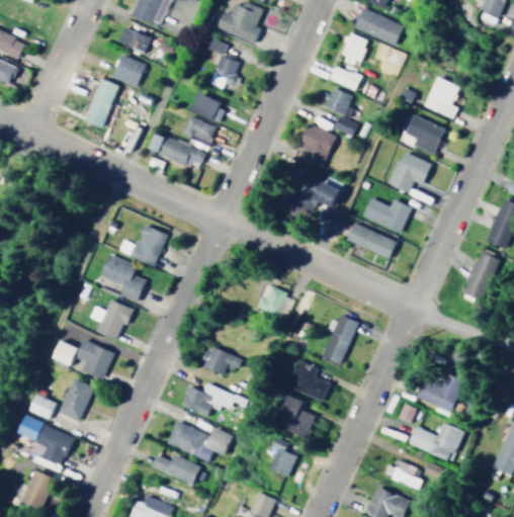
[(137,0),(131,15),(159,27),(170,0),(137,0)]
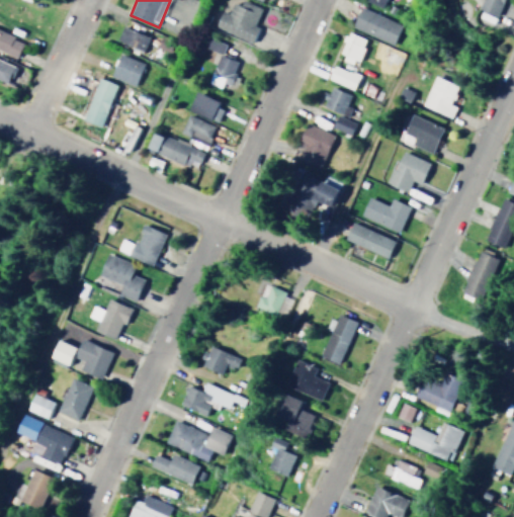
[(254,44),(260,27),(256,25),(263,8),(244,0),(242,6),(235,3),(230,14),(224,11),(217,28),(254,44)]
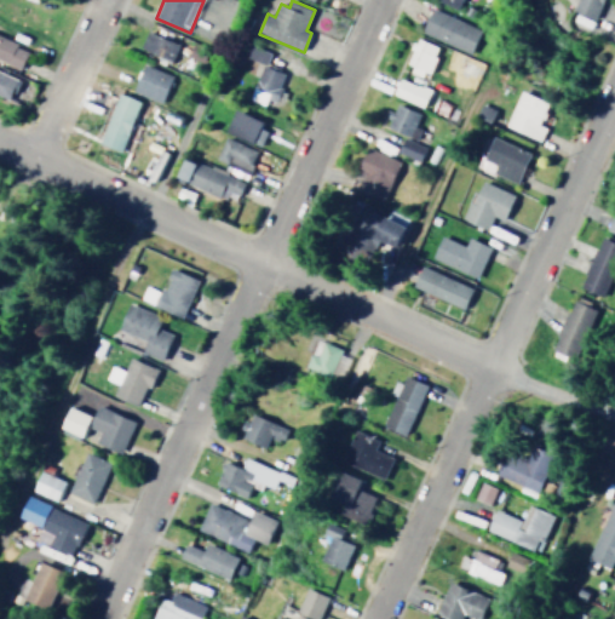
[(604,0),(579,0),(575,11),(597,19),(604,0)]
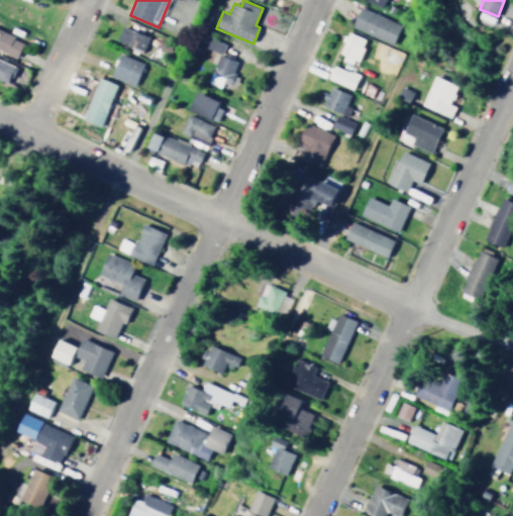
[(395,44),(403,24),(361,8),(352,28),(395,44)]
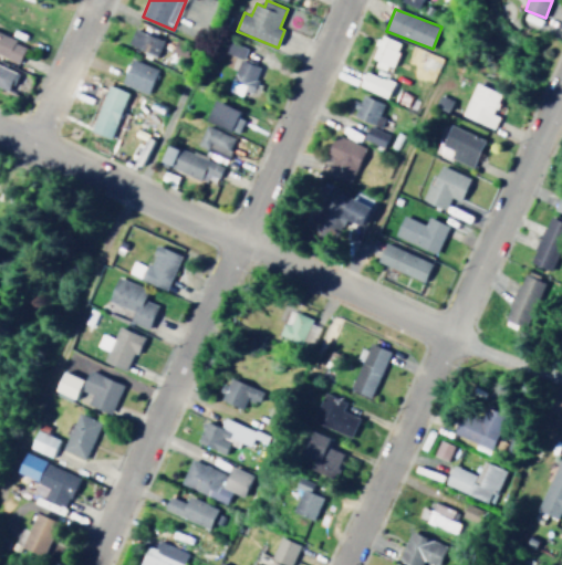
[(129,45),(159,56),(165,40),(136,29),(129,45)]
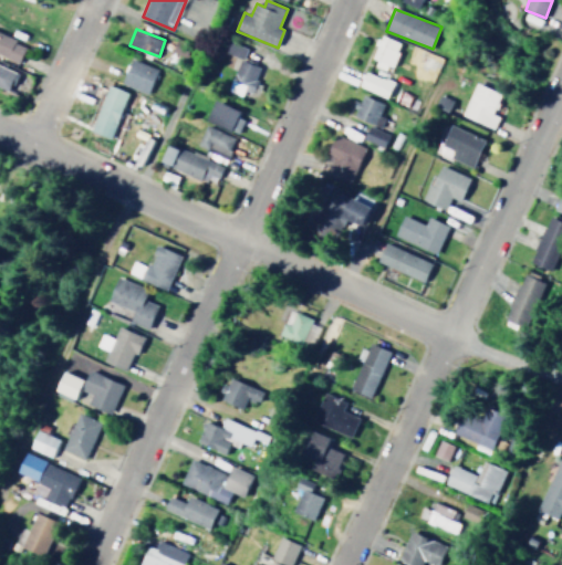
[(0,54),(21,61),(27,42),(0,33),(0,54)]
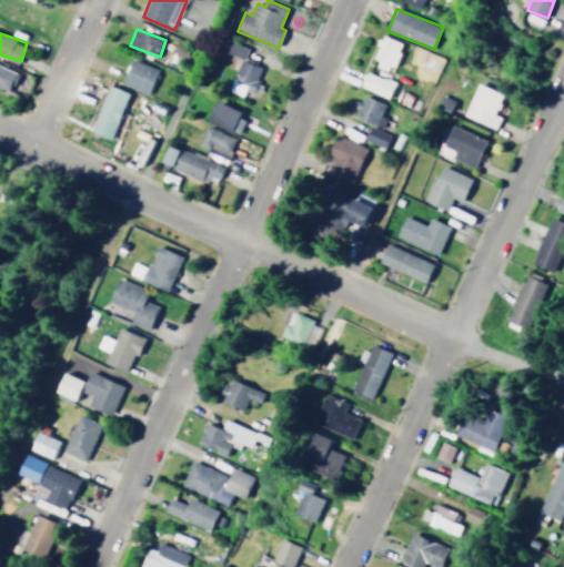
[(403,42),(382,36),(373,62),(395,70),(403,42)]
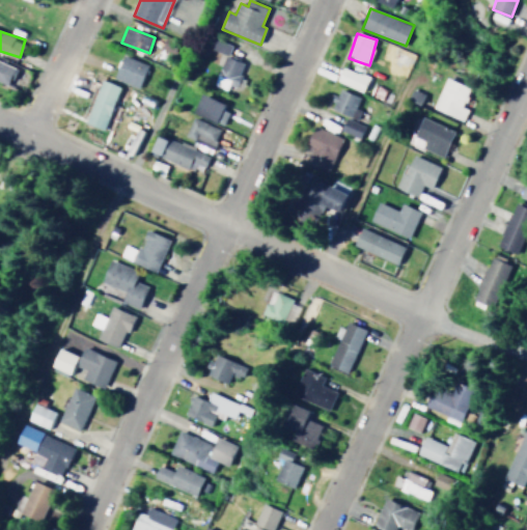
[(210,48),(228,56),(233,46),(214,37),(210,48)]
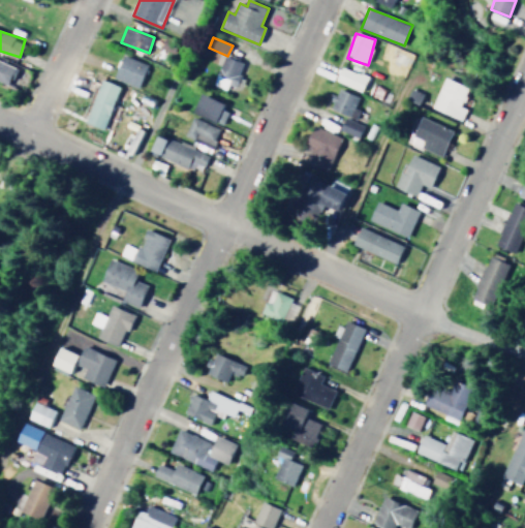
[(115,79),(140,89),(149,65),(124,55),(115,79)]
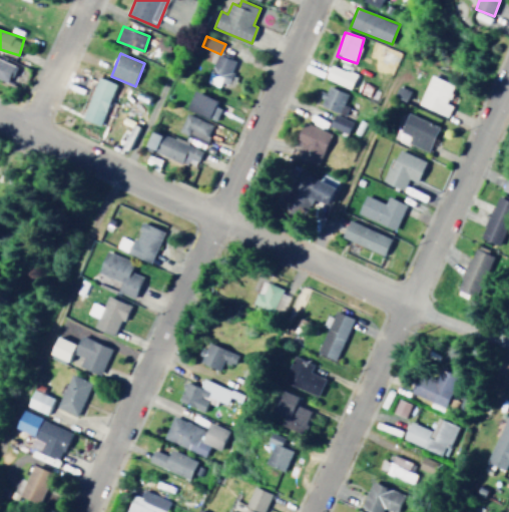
[(238,76),(231,74),(236,60),(216,54),(208,84),(220,87),(221,82),(235,86),(238,76)]
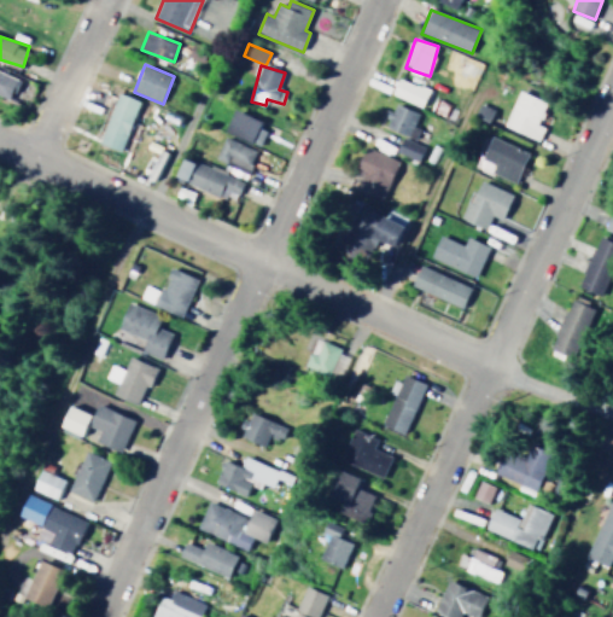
[(0,95),(10,100),(19,79),(0,70),(0,95)]
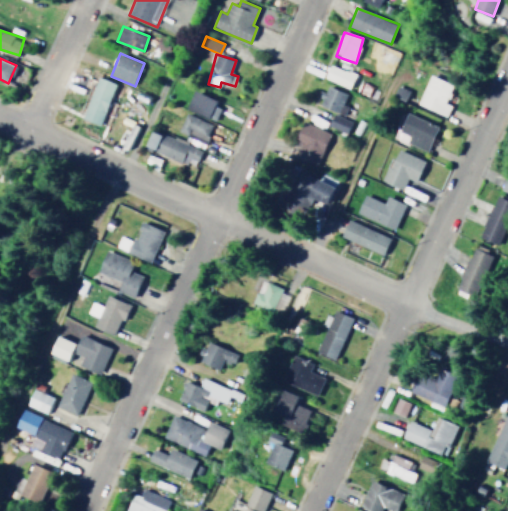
[(357,74),(331,65),(326,79),(352,89),(357,74)]
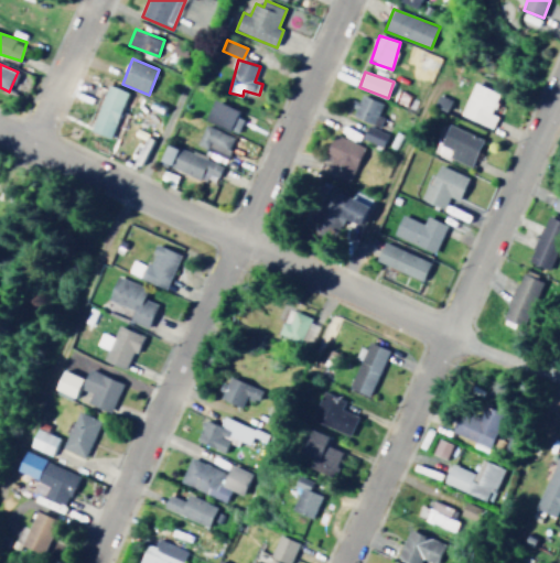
[(501,94),(474,83),(460,116),(492,129),(498,116),(492,114),(501,94)]
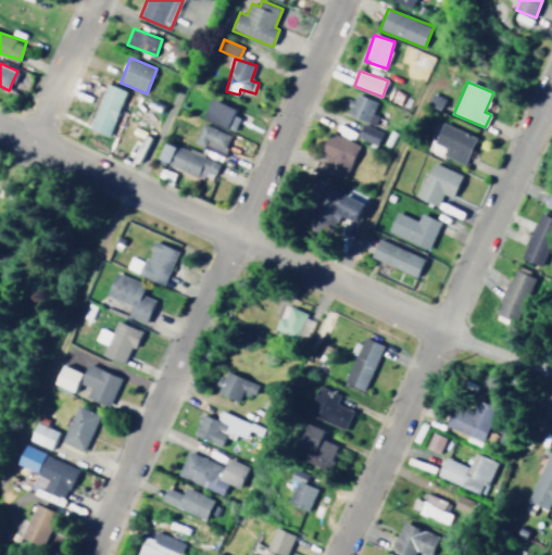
[(113,136),(125,89),(105,84),(92,130),(113,136)]
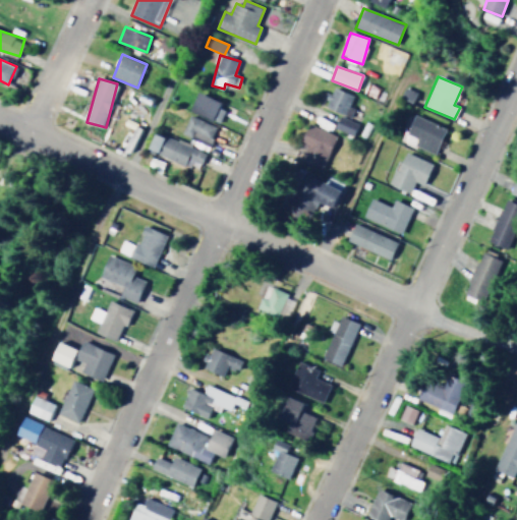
[(354,95),(334,87),(326,107),(346,115),(354,95)]
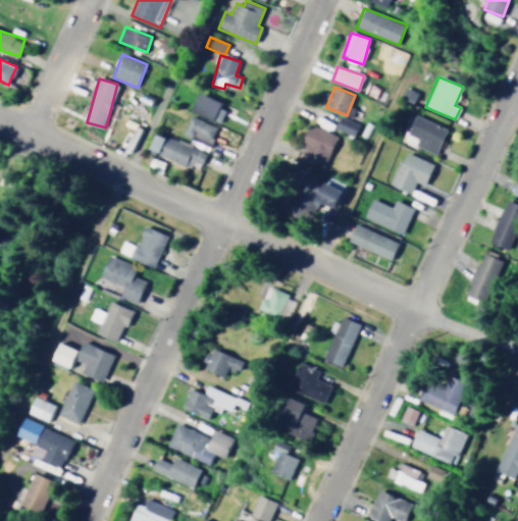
[(220,107),(222,103),(200,93),(192,110),(220,124),(226,110),(220,107)]
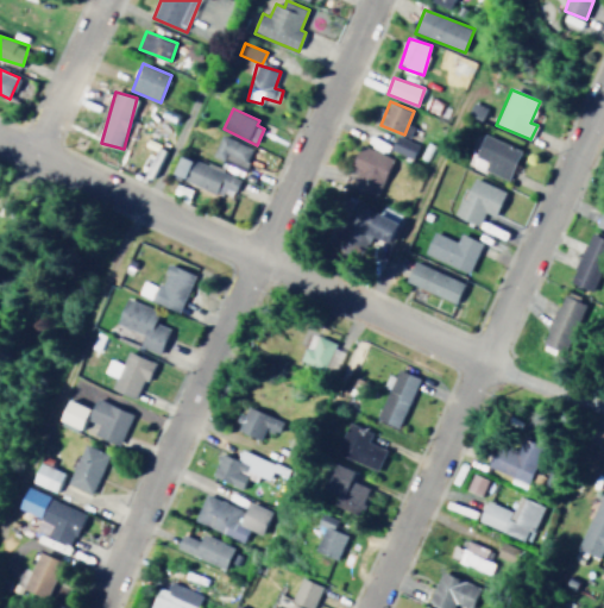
[(471,165),(509,182),(522,150),(484,135),(471,165)]
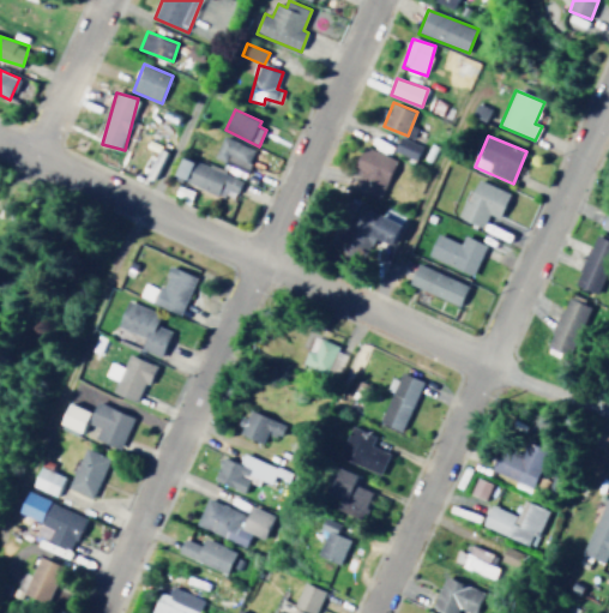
[(257,149),(224,137),(216,161),(247,173),(257,149)]
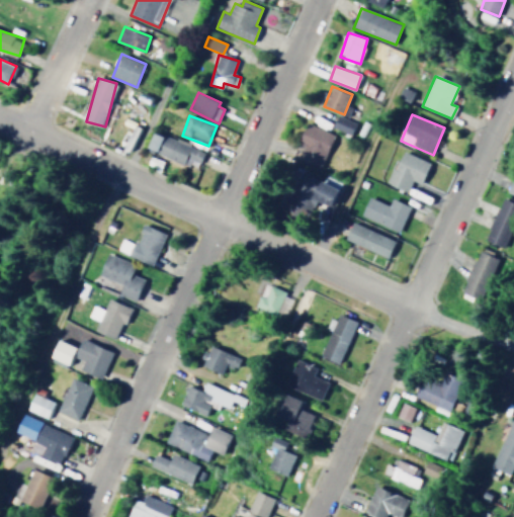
[(352,137),(357,123),(339,115),(333,128),(352,137)]
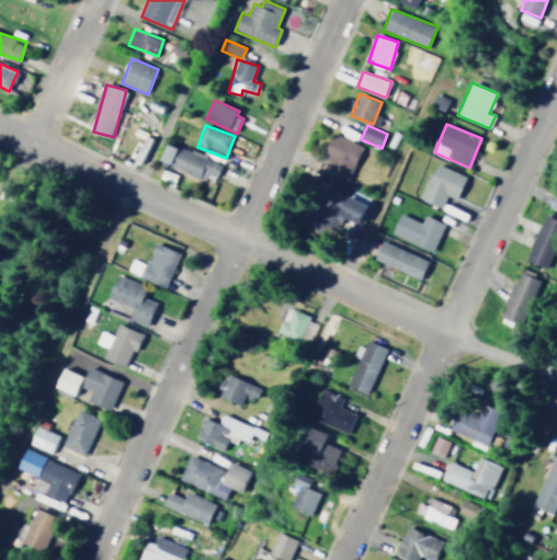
[(326,157),(330,159),(326,174),(350,182),(362,144),(333,135),(326,157)]
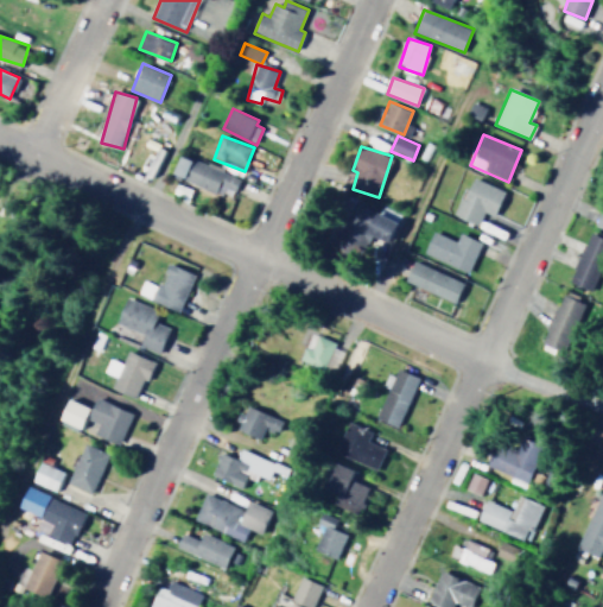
[(235,193),(241,179),(184,155),(175,176),(216,195),(221,185),(235,193)]
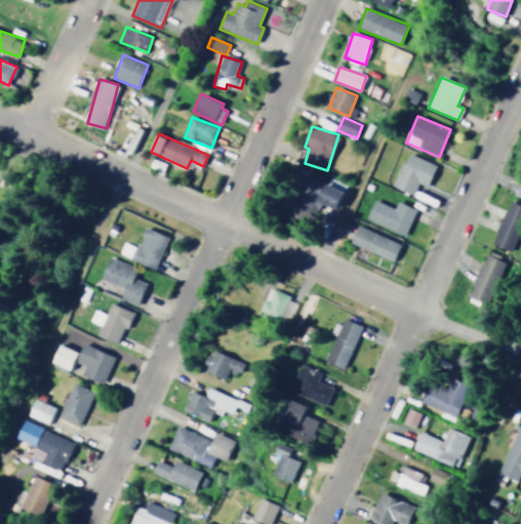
[(394,187),(414,195),(419,183),(430,188),(439,166),(408,153),(394,187)]
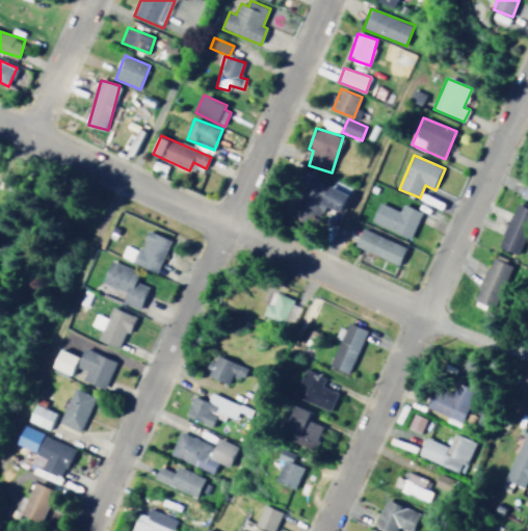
[(343,212),(351,192),(310,177),(296,212),(309,217),(311,211),(323,215),(326,206),(343,212)]
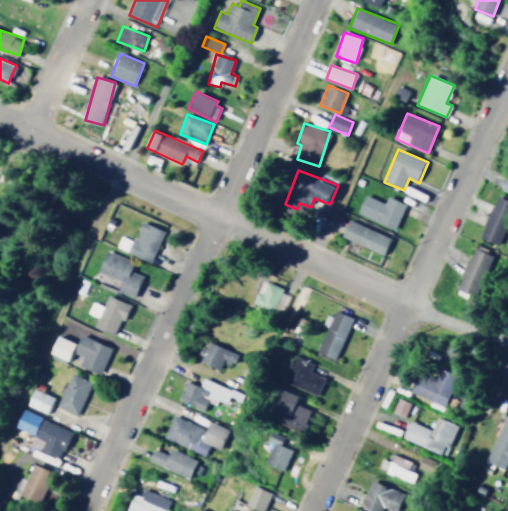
[(358,215),(397,229),(406,203),(388,196),(385,203),(365,196),(358,215)]
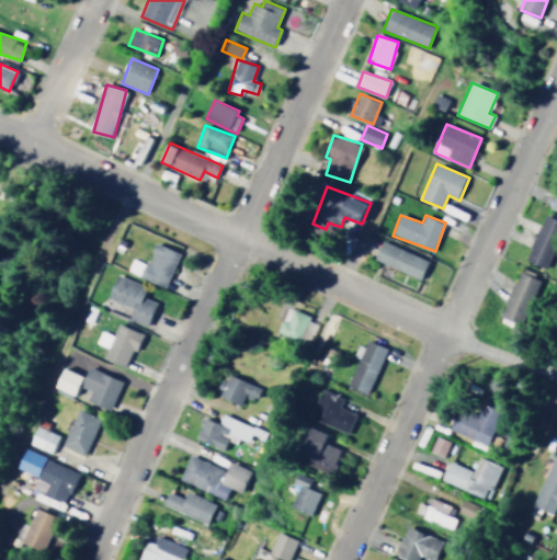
[(556,224),(544,219),(525,260),(547,269),(556,246),(556,224)]
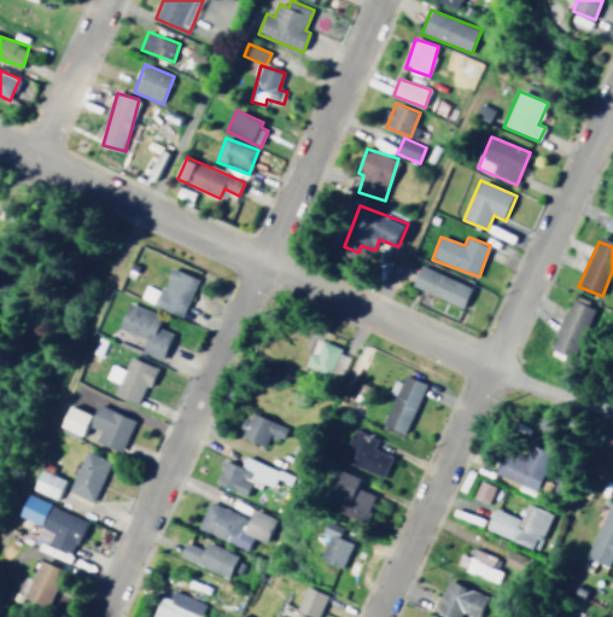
[(465,308),(473,287),(422,266),(414,286),(465,308)]
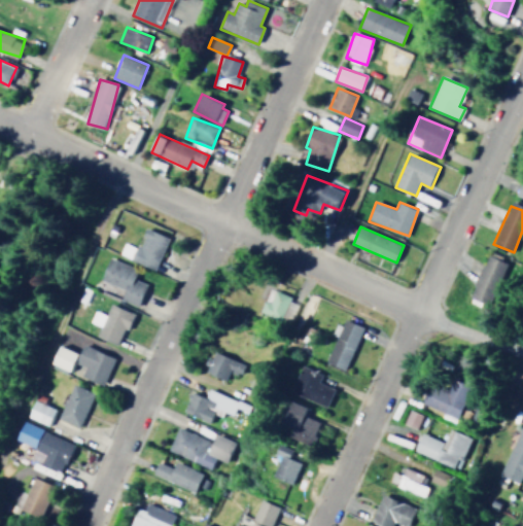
[(171,238),(148,228),(139,249),(126,243),(120,254),(155,271),(171,238)]
